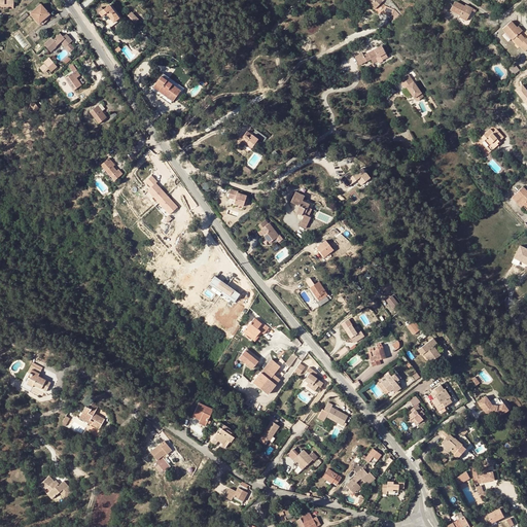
[(13,0),(0,0),(0,5),(0,6),(3,7),(3,9),(9,9),(9,7),(9,4),(14,4),(13,0)]
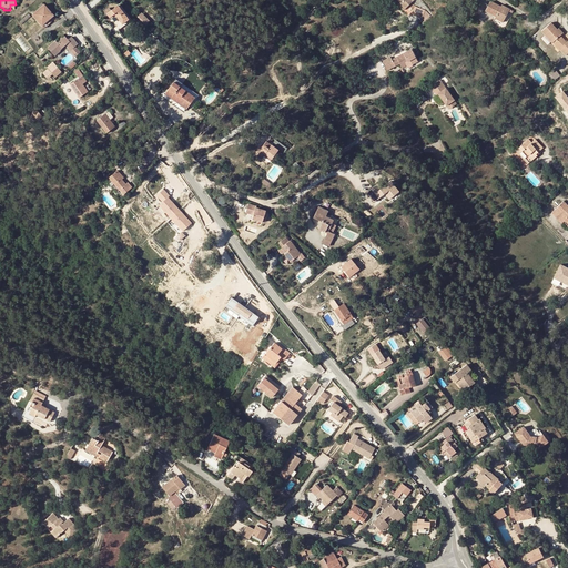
[(490,1),(486,11),(496,17),(495,18),(504,22),(510,9),(505,7),(504,8),(501,7),(490,1)]
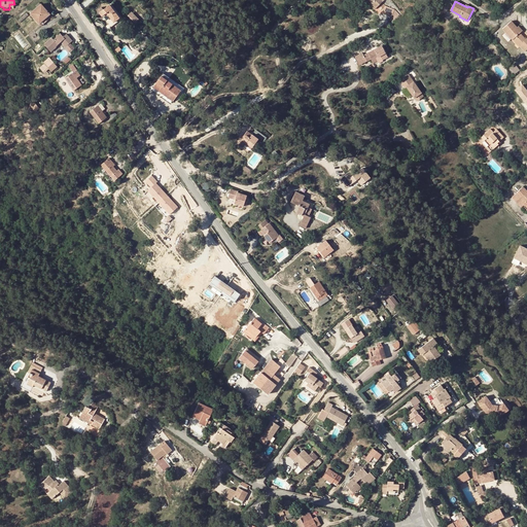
[(111,3),(109,5),(119,19),(113,23),(114,24),(123,19),(111,3)]
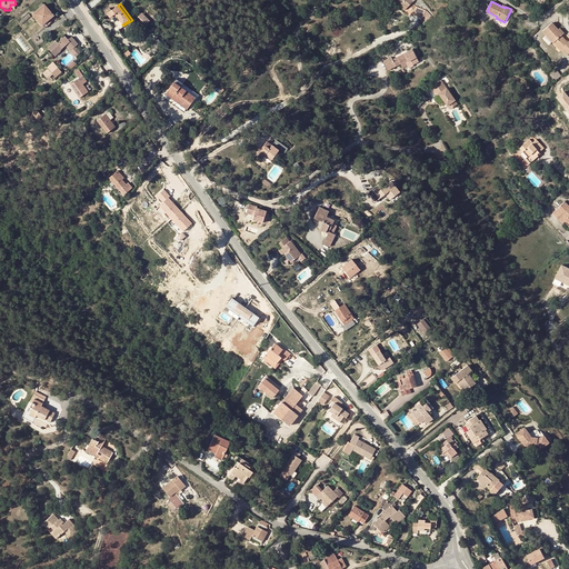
[(412,3),(407,9),(411,15),(416,16),(416,8),(412,3)]
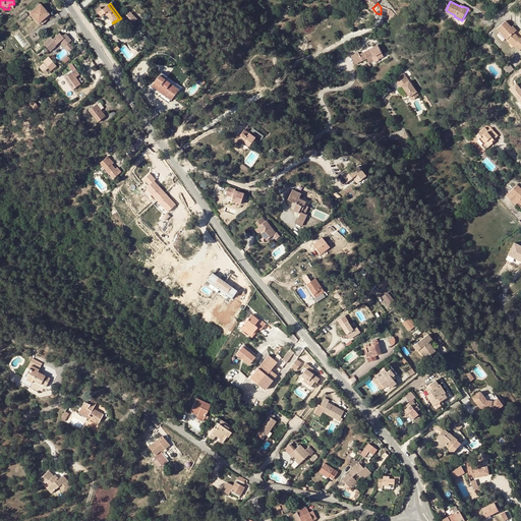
[(41,4),(30,13),(39,23),(49,13),(41,4)]
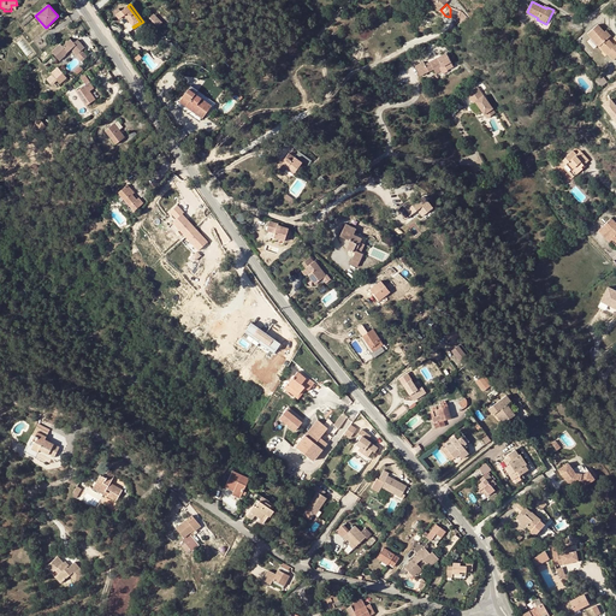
[(118,9),(114,12),(116,15),(119,19),(128,30),(132,27),(140,22),(128,6),(120,11),(118,9)]
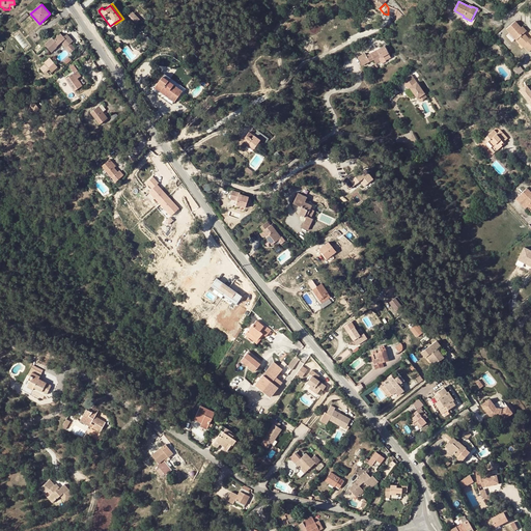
[(132,11),(129,17),(138,23),(141,18),(132,11)]
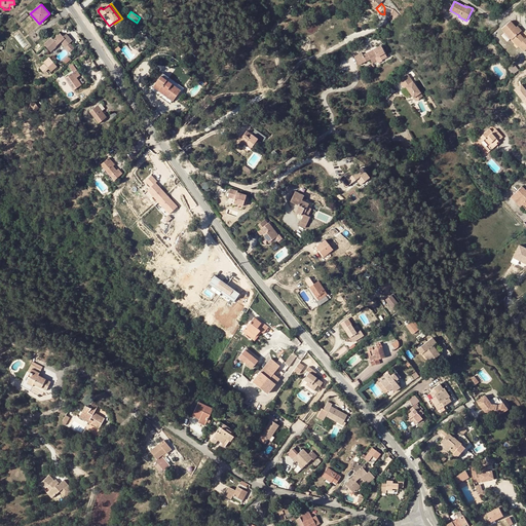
[(49,13),(39,24),(41,26),(46,22),(45,21),(51,15),(49,13)]
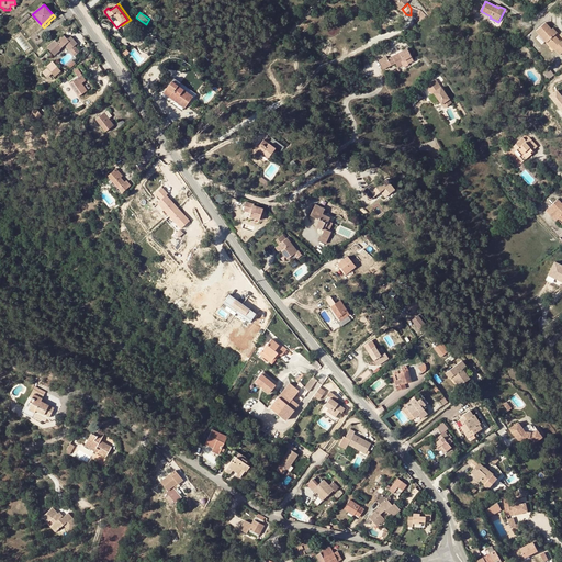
[(554,35),(555,34),(551,30),(544,23),(536,31),(547,43),(548,42),(554,48),(560,55),(561,53),(561,40),(561,42),(554,35)]
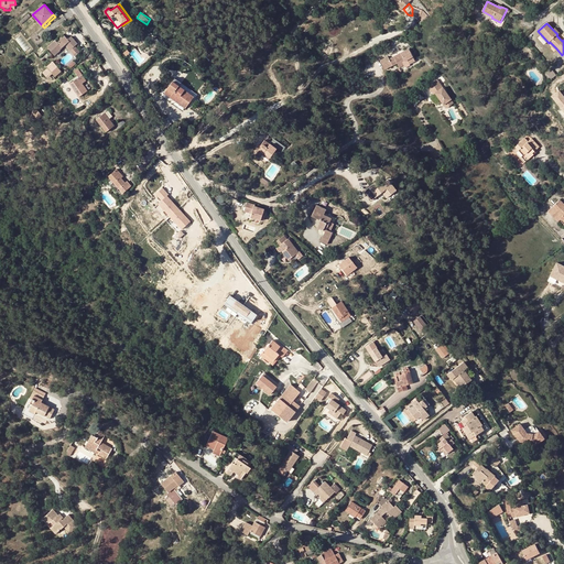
[(65,45),(68,49),(73,44),(74,46),(77,43),(71,36),(68,39),(65,36),(58,42),(56,41),(47,47),(54,55),(60,50),(58,49),(61,46),(62,49),(65,45)]
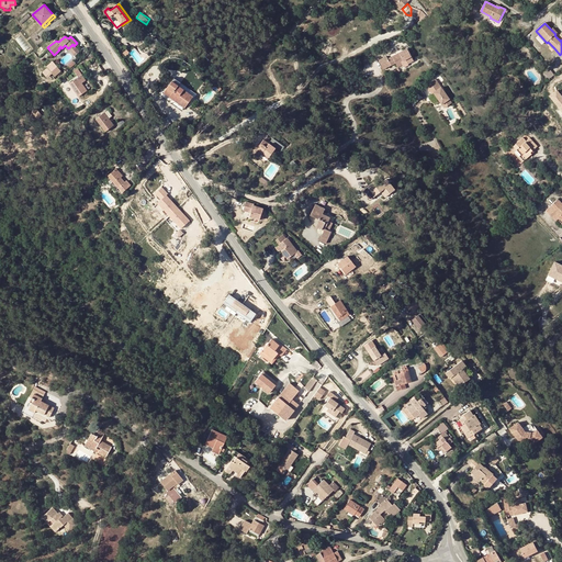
[(406,49),(391,56),(393,59),(389,62),(388,58),(386,56),(378,60),(382,70),(395,64),(397,68),(402,65),(400,63),(405,60),(407,65),(413,62),(406,49)]
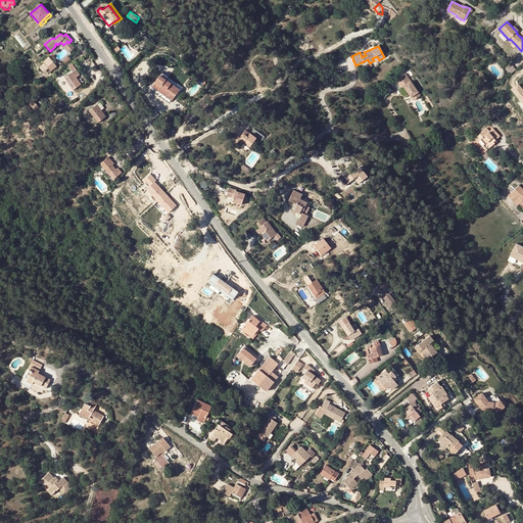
[(56,65),(51,59),(45,65),(50,72),(56,65)]
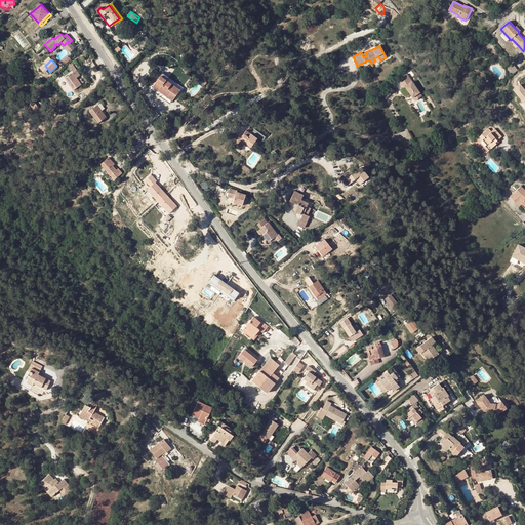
[(65,78),(73,90),(81,85),(76,78),(80,75),(76,70),(65,78)]
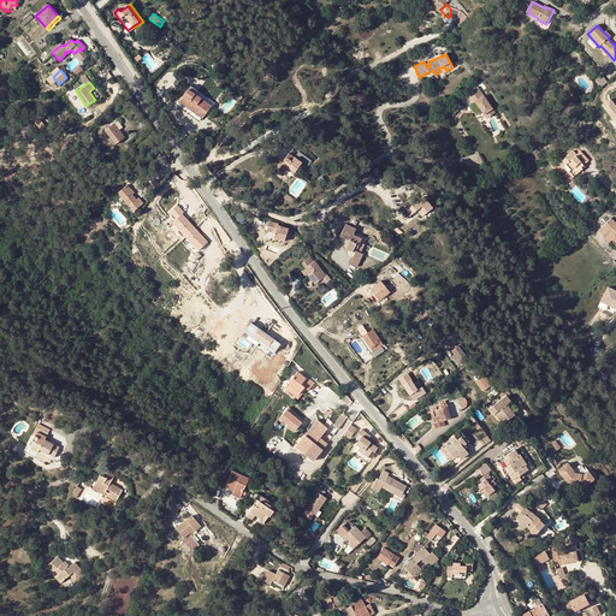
[(196,94),(199,92),(190,86),(179,101),(185,106),(188,105),(193,108),(191,111),(202,118),(212,106),(196,94)]
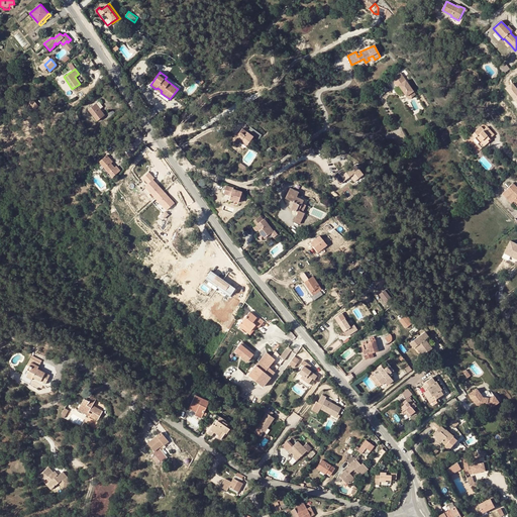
[(175,83),(167,77),(165,79),(178,89),(179,90),(180,88),(174,84),(175,83)]
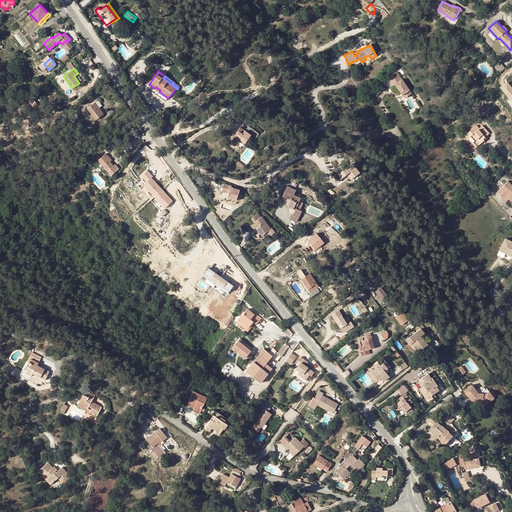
[(401,81),(398,78),(392,84),(395,87),(396,86),(405,96),(411,90),(403,80),(401,81)]
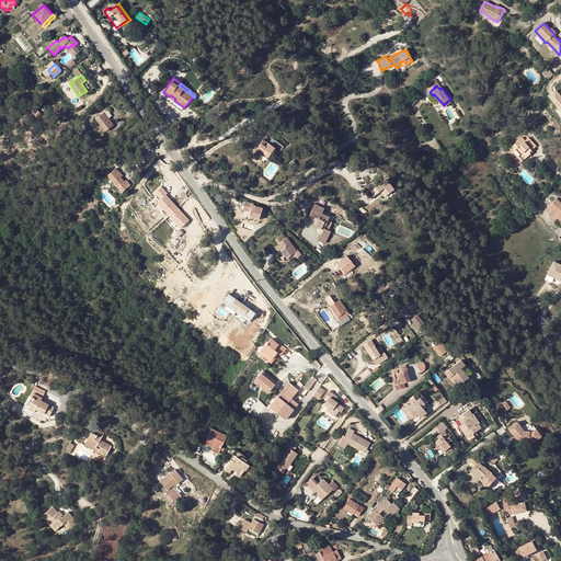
[(560,95),(557,89),(549,94),(560,113),(560,95)]
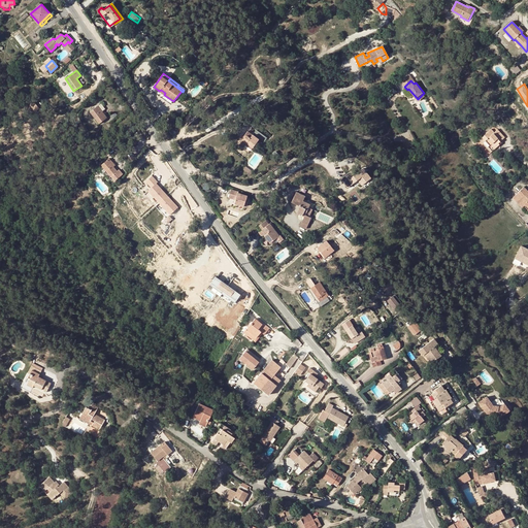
[(424,93),(418,99),(420,102),(427,96),(424,93)]
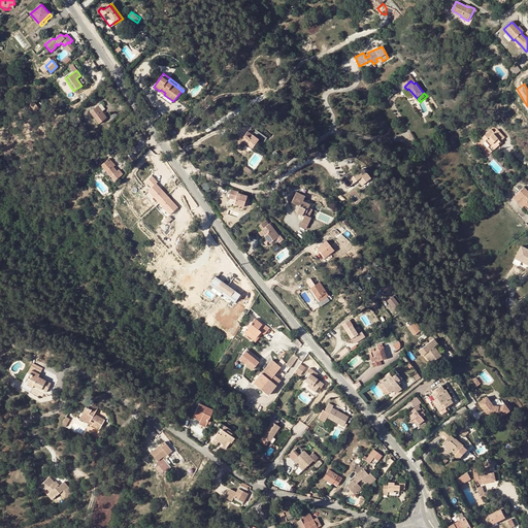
[(94,117),(99,124),(107,118),(98,106),(92,110),(95,116),(94,117)]
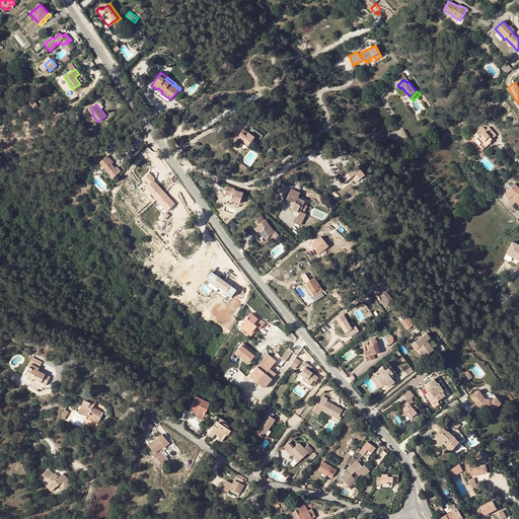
[(483,127),(472,136),(475,139),(474,140),(483,150),(491,142),(490,141),(492,139),(496,135),(489,128),(486,131),(483,127)]
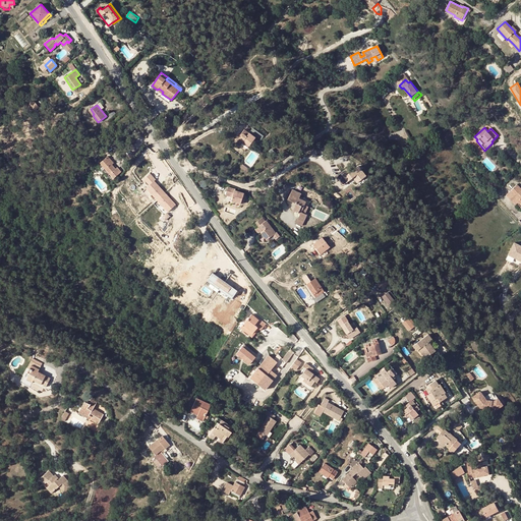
[(243,133),(236,143),(240,146),(242,142),(243,141),(249,146),(253,140),(250,138),(252,135),(249,132),(247,135),(243,133)]
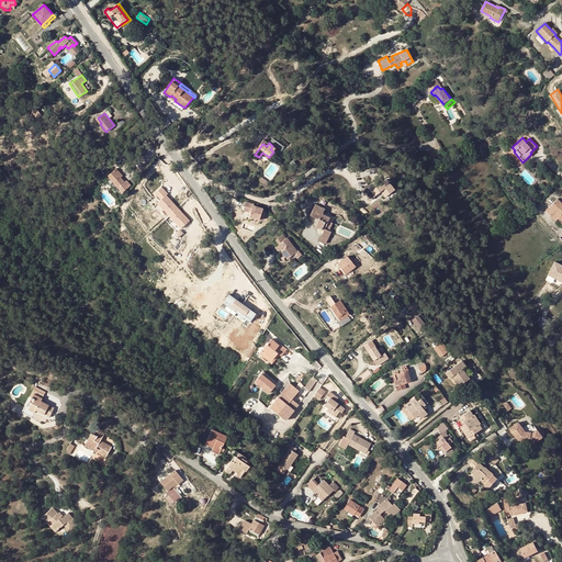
[(274,176),(279,166),(271,163),(266,173),(269,175),(270,172),(274,176)]
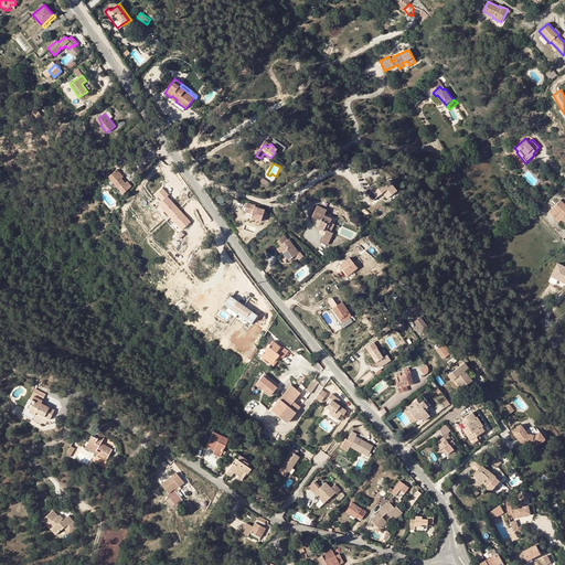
[(125,182),(121,178),(119,176),(120,174),(117,169),(109,177),(119,189),(124,193),(131,185),(127,181),(125,182)]
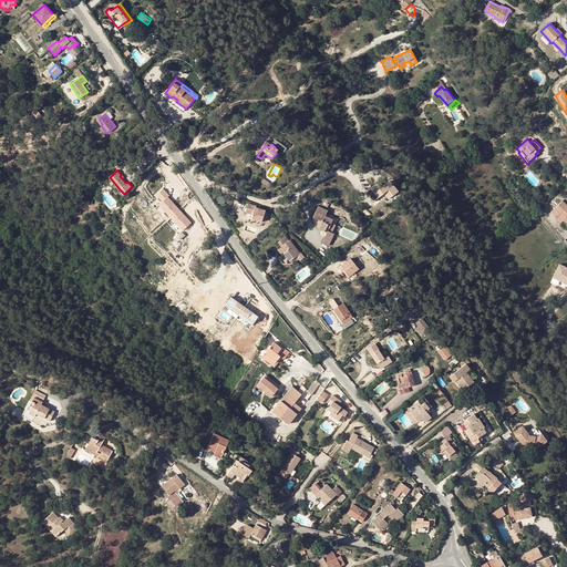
[(120,189),(110,177),(106,179),(116,192),(120,189)]
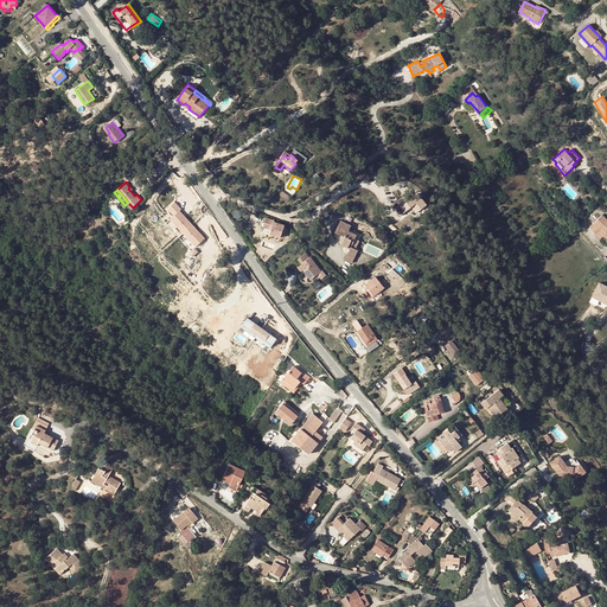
[(416,213),(426,205),(416,192),(403,202),(401,198),(391,205),(400,216),(410,206),(416,213)]
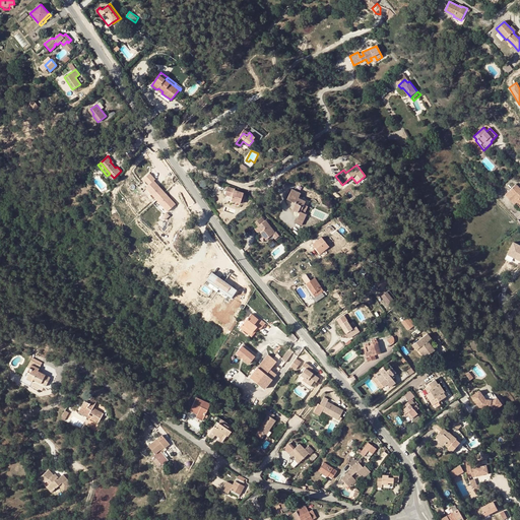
[(176,204),(148,173),(142,179),(147,185),(144,187),(167,212),(176,204)]
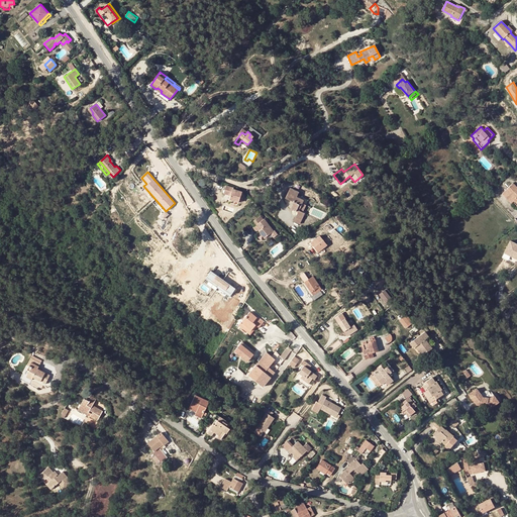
[(505,191),(514,201),(516,203),(516,189),(516,187),(513,183),(505,191)]
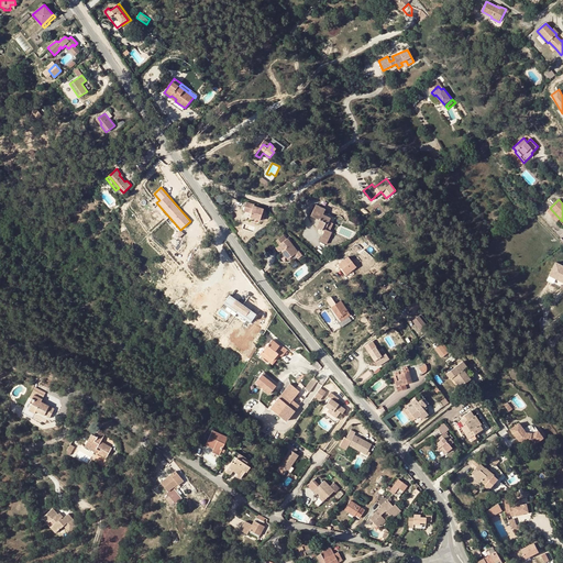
[(254,205),(246,202),(243,210),(250,212),(250,210),(252,211),(252,213),(250,218),(260,221),(264,209),(254,206),(254,205)]
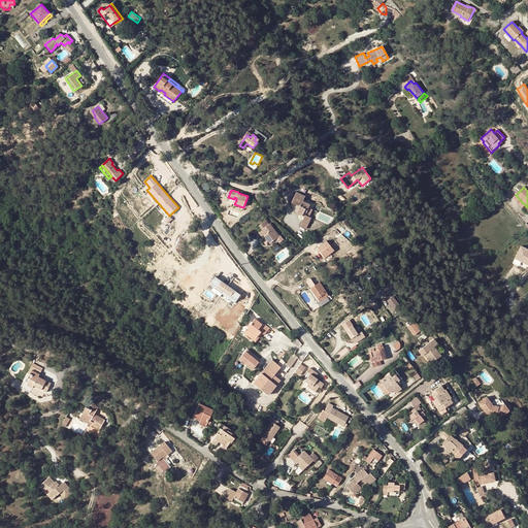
[(296,192),(292,202),(300,206),(297,213),(304,217),(300,226),(306,229),(311,218),(309,217),(315,204),(303,199),(305,196),(296,192)]
